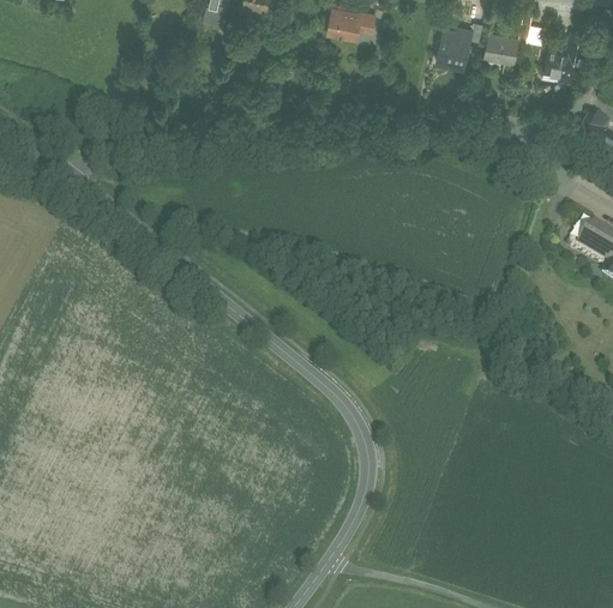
[(220,0),(210,0),(210,2),(209,7),(217,10),(218,5),(220,0)]
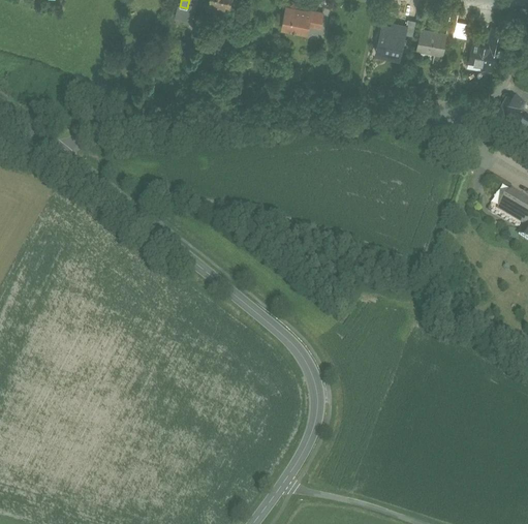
[(209,0),(208,5),(229,9),(230,0),(209,0)]
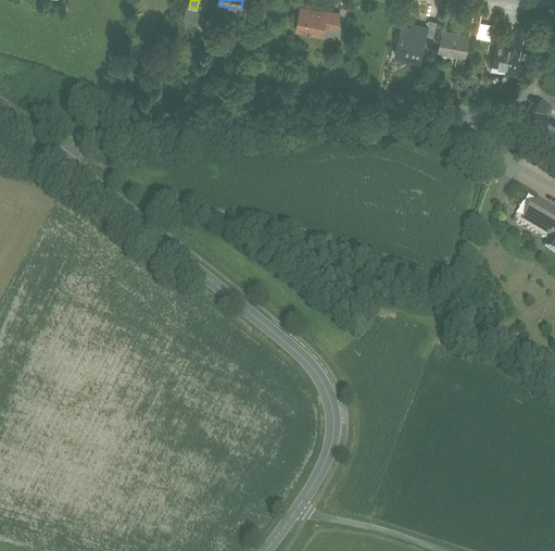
[(205,5),(198,4),(197,9),(189,7),(190,2),(186,1),(181,20),(201,24),(205,5)]
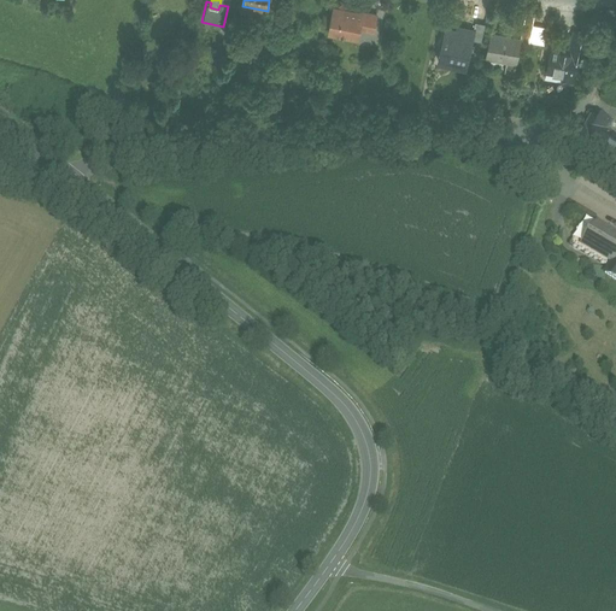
[(377,15),(333,6),(328,35),(358,41),(361,30),(374,33),(377,15)]
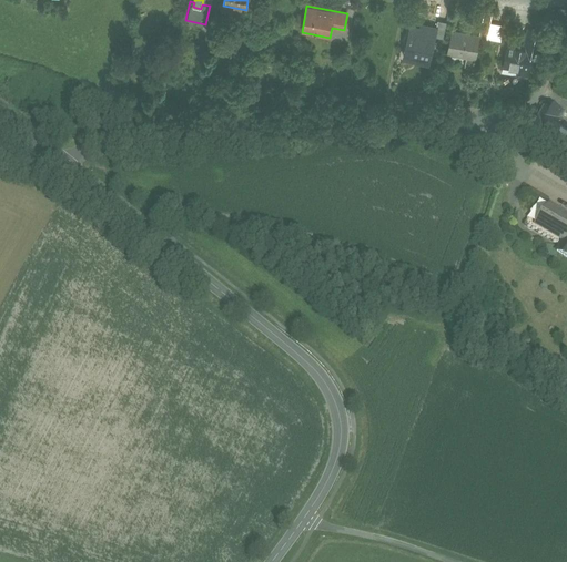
[(487,40),(489,26),(493,12),(484,10),(478,36),(481,37),(479,38),(487,40)]
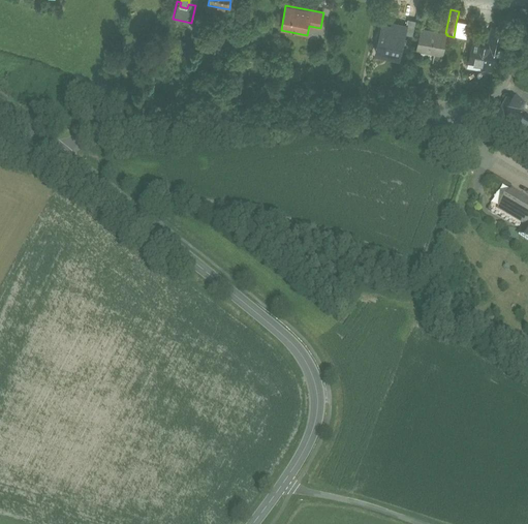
[(407,19),(406,25),(408,26),(406,31),(412,33),(415,21),(407,19)]
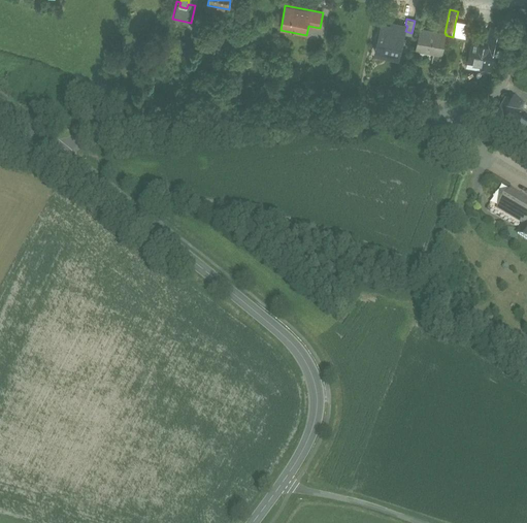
[(381,24),(373,55),(399,61),(405,31),(407,26),(405,25),(391,22),(390,26),(381,24)]
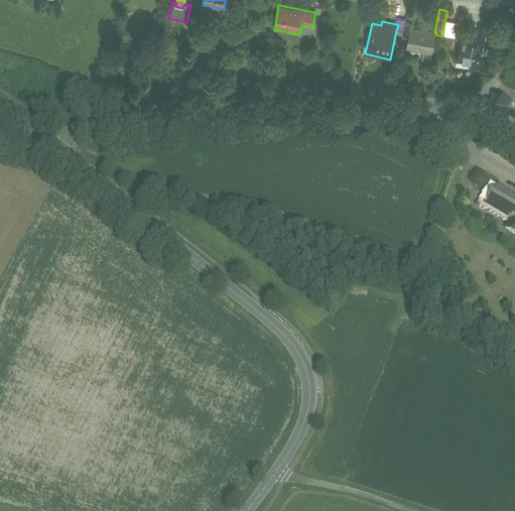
[(458,26),(444,23),(442,36),(455,38),(458,26)]
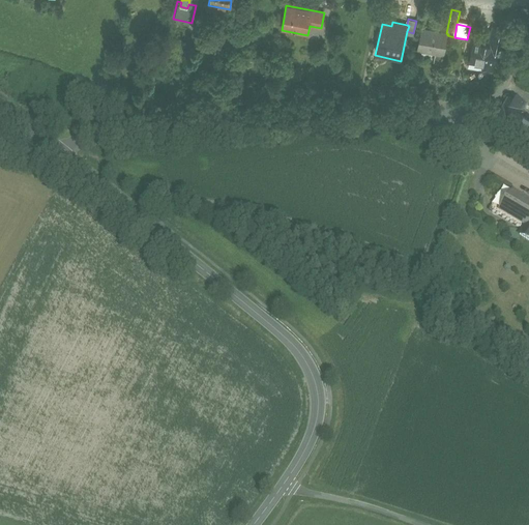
[(421,28),(416,52),(427,54),(425,61),(442,64),(447,35),(448,34),(446,33),(421,28)]
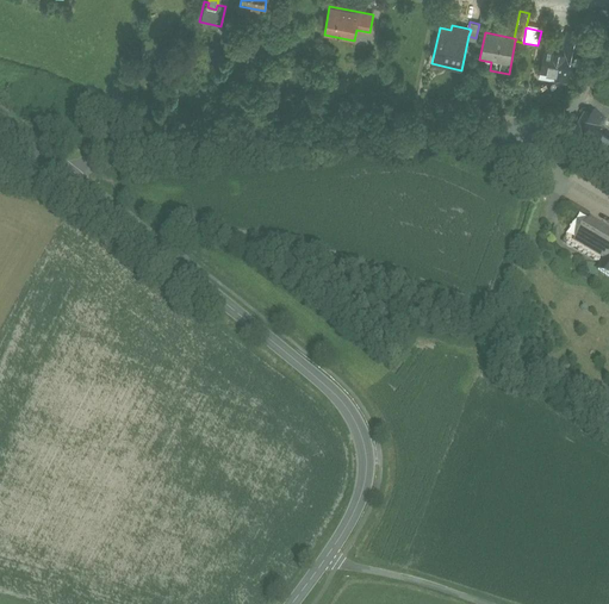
[(545,49),(538,80),(569,86),(572,64),(577,66),(583,36),(564,32),(559,51),(545,49)]
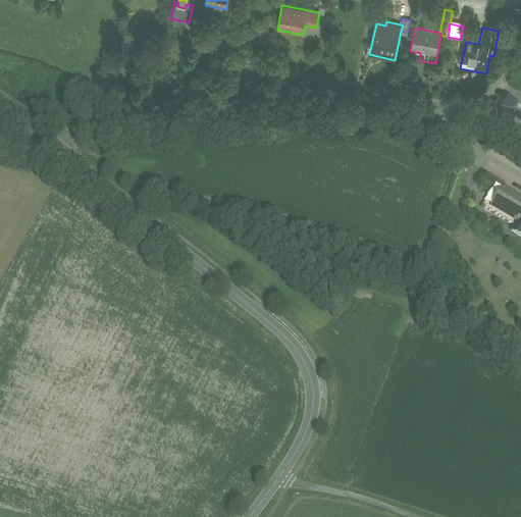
[(466,85),(460,88),(463,93),(469,89),(466,85)]
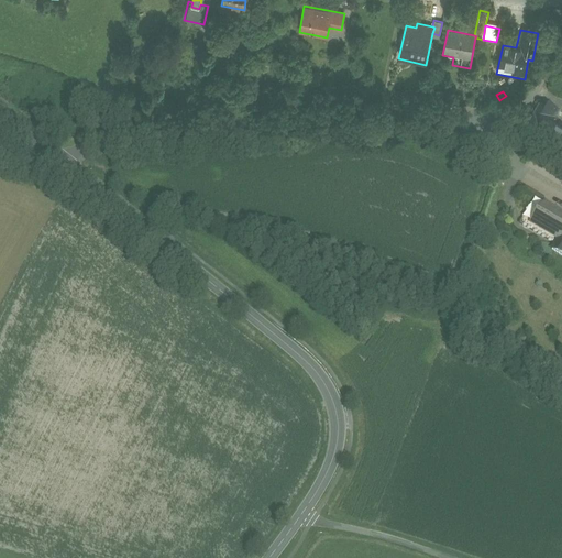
[(524,132),(561,155),(561,129),(557,127),(561,118),(561,117),(541,105),(524,132)]
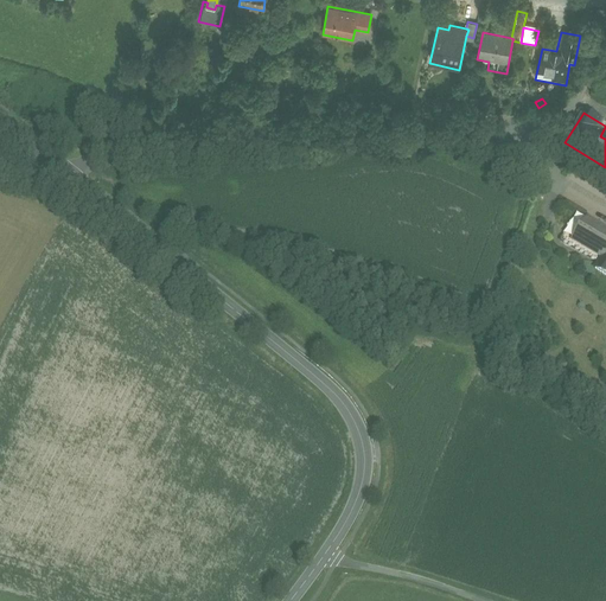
[(576,253),(589,231),(579,224),(566,245),(576,253)]
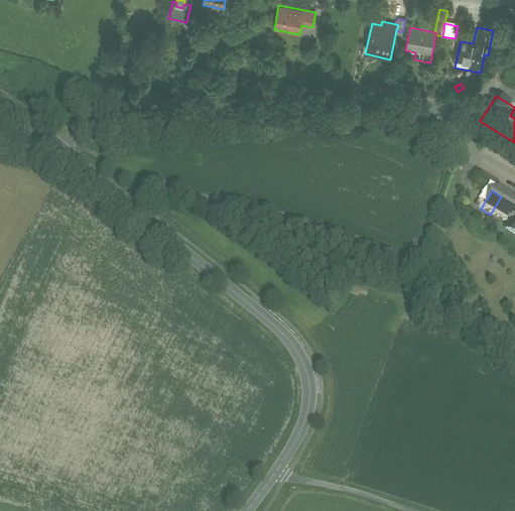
[(514,201),(503,194),(501,197),(490,215),(488,218),(513,232),(507,242),(514,247),(514,201)]
